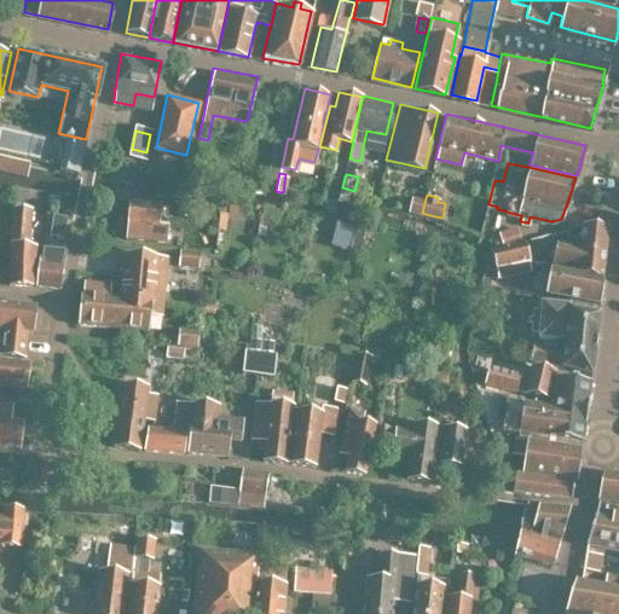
[(422,213),(426,198),(411,196),(409,210),(422,213)]
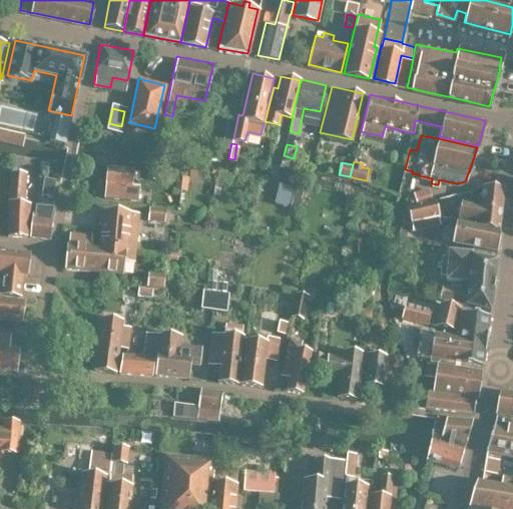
[(131,183),(133,167),(106,164),(104,194),(137,197),(139,183),(131,183)]
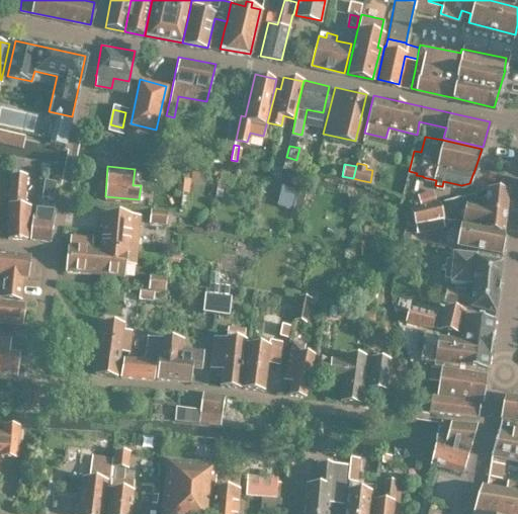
[(153,179),(169,181),(170,170),(154,168),(153,179)]
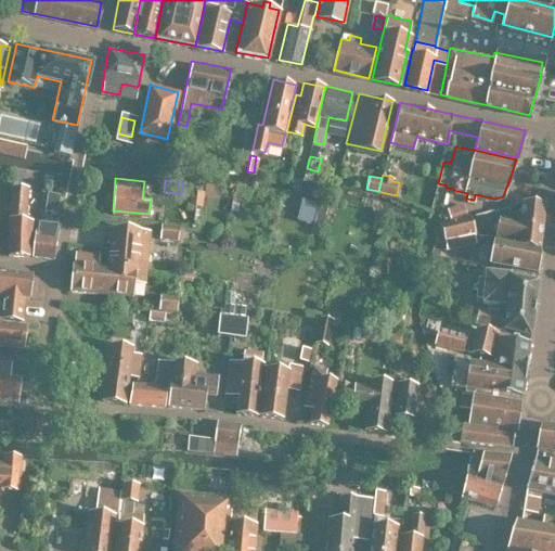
[(28,254),(28,253),(31,219),(24,218),(27,186),(12,183),(10,195),(9,206),(8,218),(8,232),(8,239),(8,253),(28,254)]
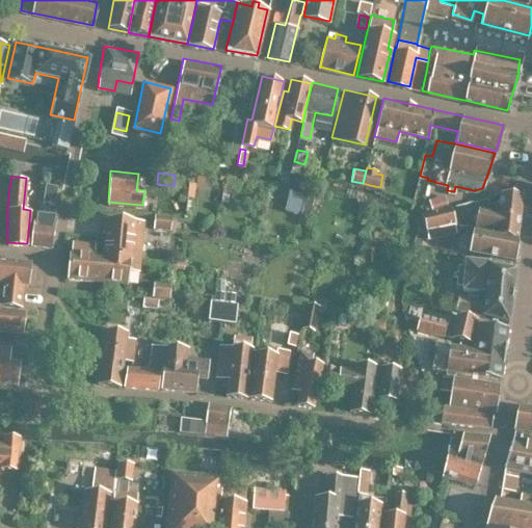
[(42,200),(53,202),(56,184),(45,183),(42,200)]
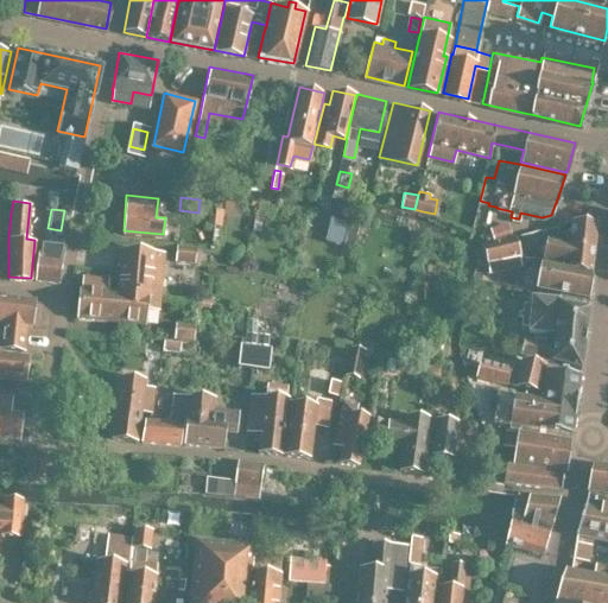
[(348,215),(342,237),(353,241),(359,217),(348,215)]
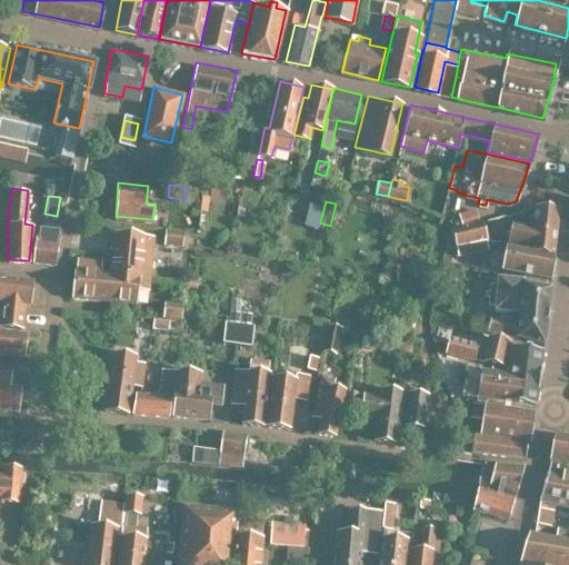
[(509,240),(508,246),(529,250),(530,249),(552,254),(557,208),(533,206),(532,226),(511,222),(508,240),(509,240)]
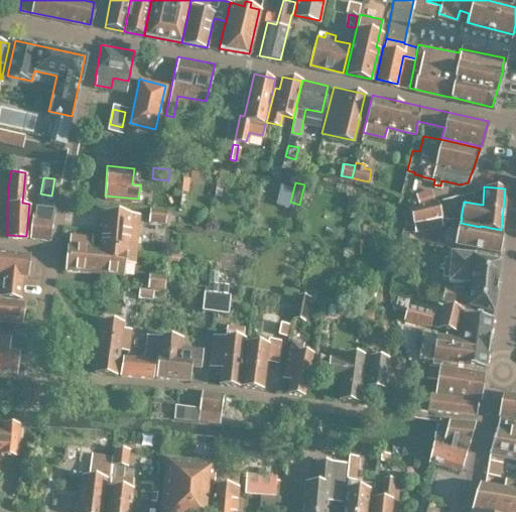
[(416,198),(431,193),(430,187),(414,192),(416,198)]
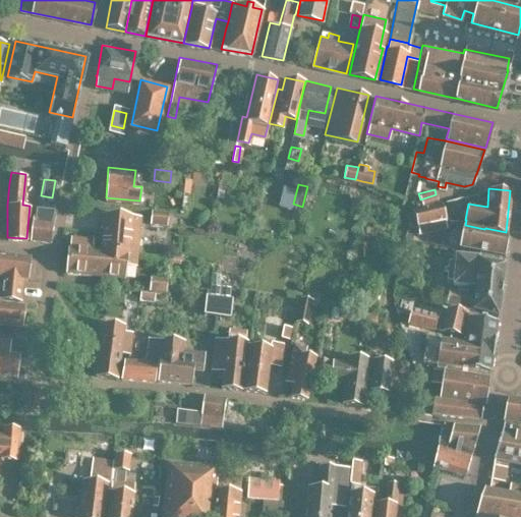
[(438,200),(438,199),(436,194),(420,199),(422,205),(422,206),(438,200)]
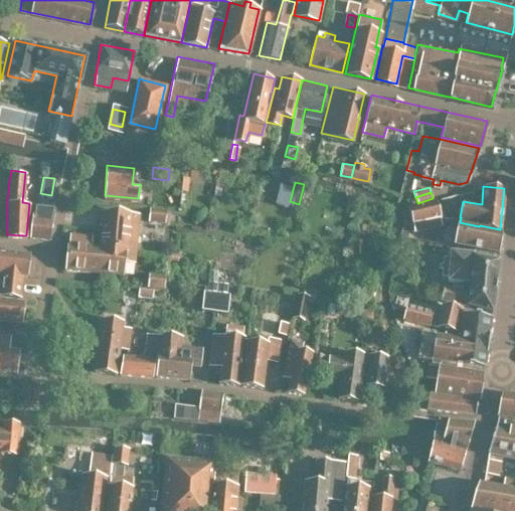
[(407,205),(407,206),(412,220),(441,214),(436,196),(433,197),(433,198),(417,203),(417,202),(407,205)]
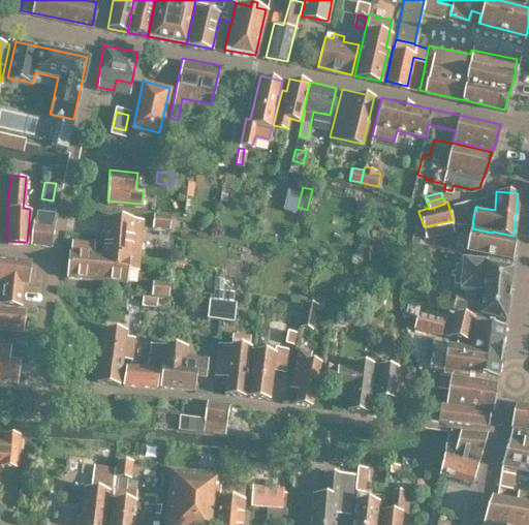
[(34,210),(30,241),(52,244),(56,213),(34,210)]
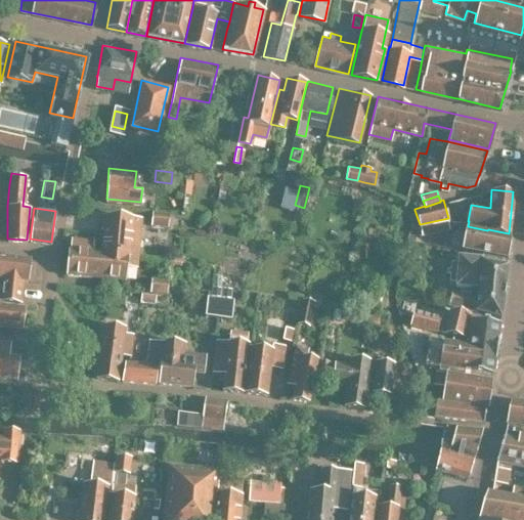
[(168,212),(151,211),(150,223),(167,224),(168,212)]
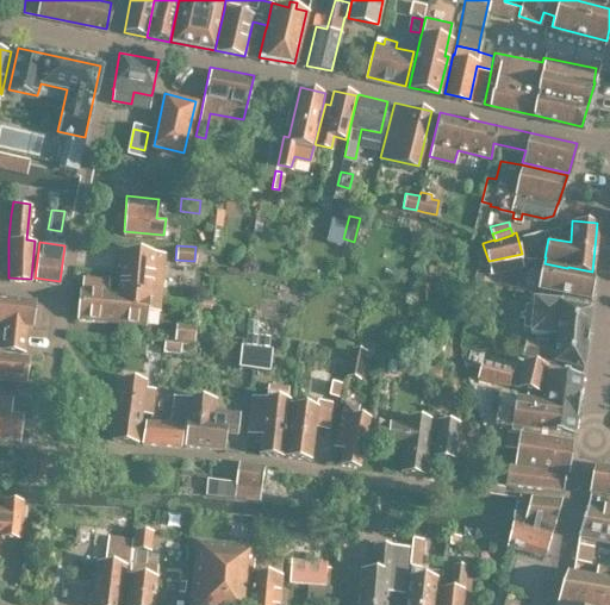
[(119,264),(117,289),(118,289),(149,293),(149,294),(160,295),(163,251),(118,247),(117,264),(119,264)]
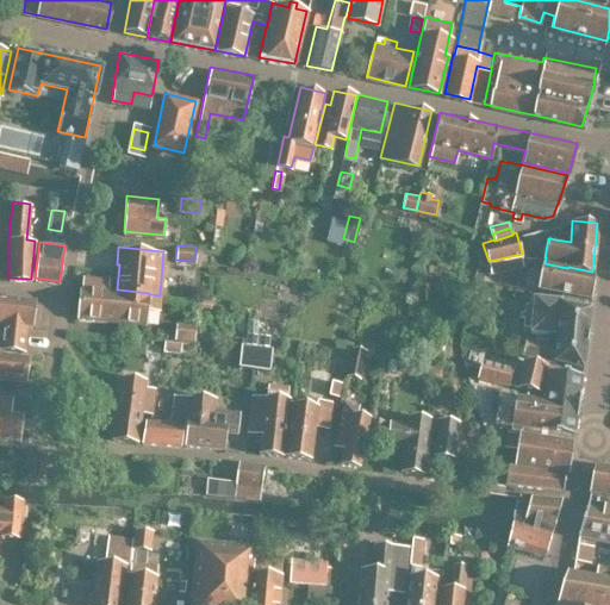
[(523,263),(521,255),(503,259),(505,268),(523,263)]
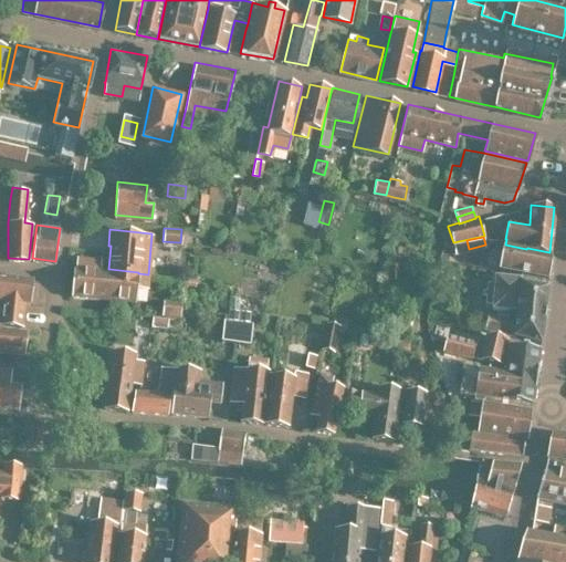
[(546,277),(549,253),(526,249),(505,245),(504,245),(500,268),(546,277)]
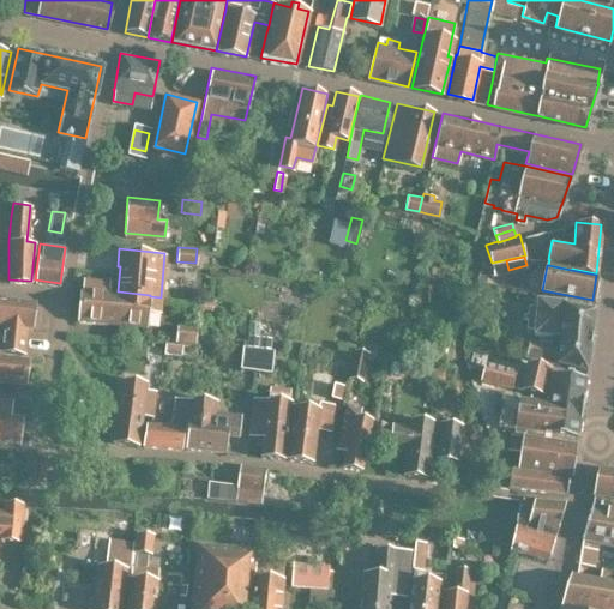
[(149,296),(150,296),(150,295),(119,291),(118,291),(108,291),(109,279),(82,277),(82,288),(79,288),(77,319),(146,325),(149,296)]
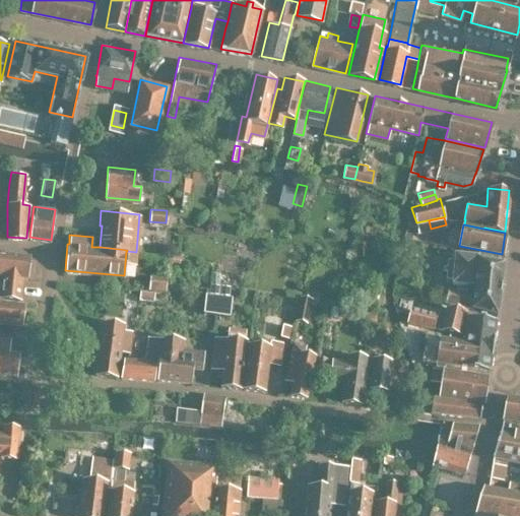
[(0,297),(20,300),(23,277),(27,277),(30,256),(4,253),(4,252),(0,251),(0,297)]
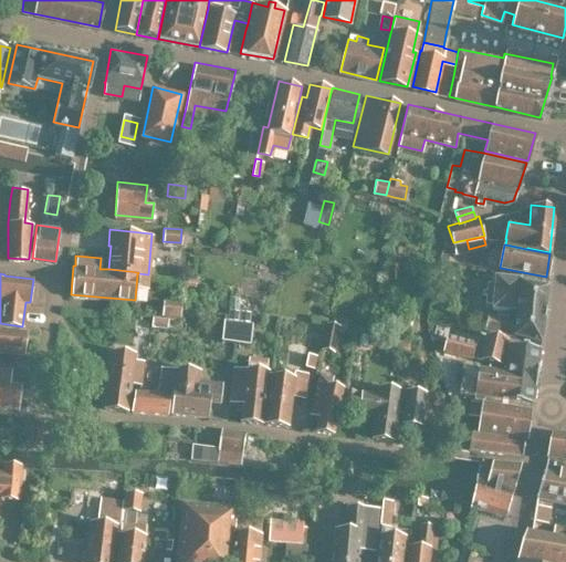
[(484,328),(540,341),(546,284),(520,279),(520,277),(494,274),(494,280),(486,279),(485,300),(492,300),(491,306),(507,308),(506,318),(488,313),(484,328)]
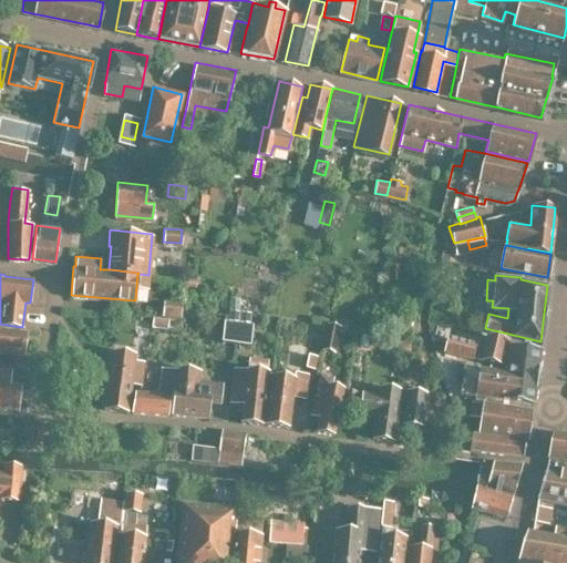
[(181,302),(163,300),(162,314),(179,315),(181,302)]
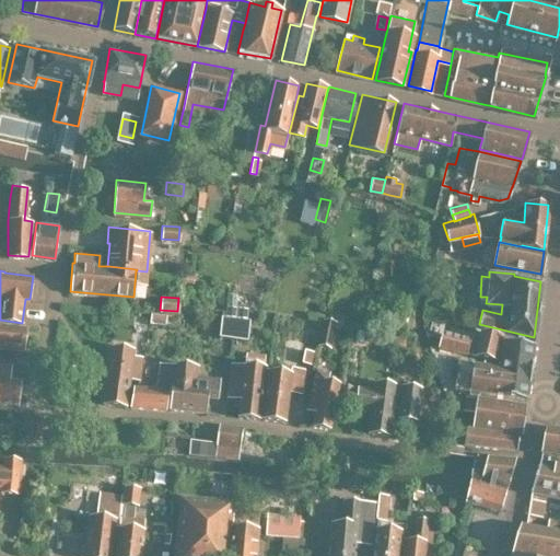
[(150,311),(149,320),(165,322),(166,313),(150,311)]
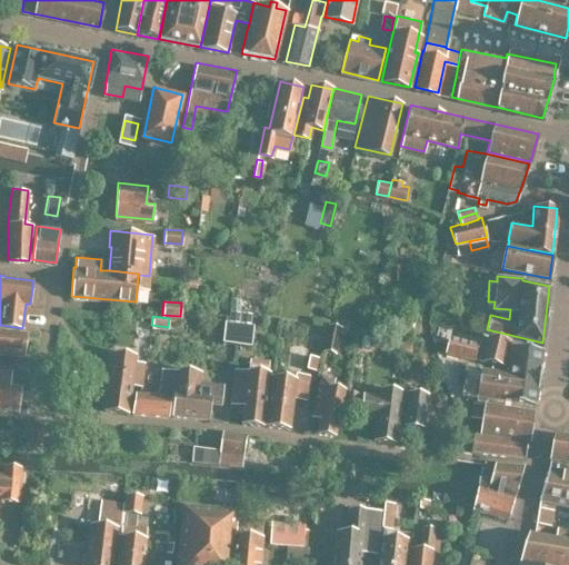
[(239,319),(226,318),(222,340),(236,343),(239,319)]
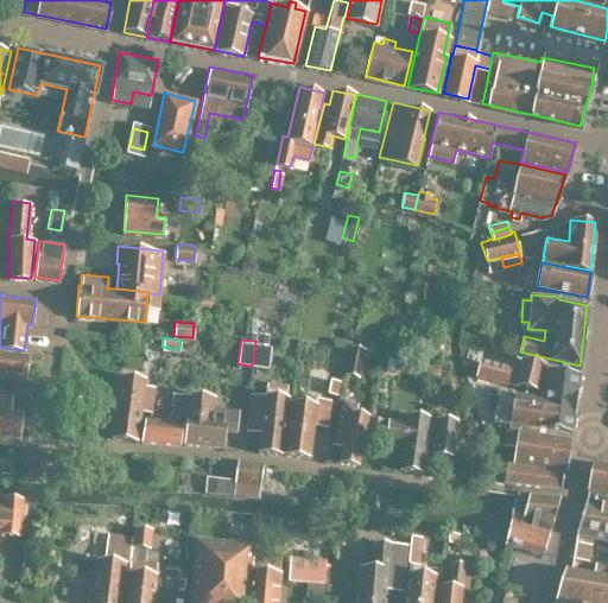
[(255,341),(252,366),(267,368),(271,343),(255,341)]
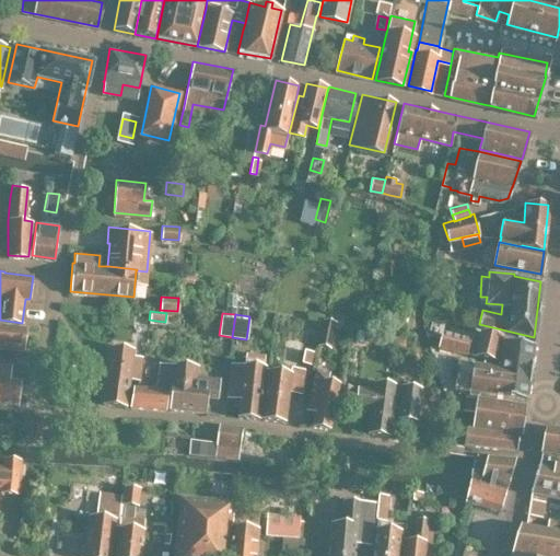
[(317,344),(329,347),(335,322),(323,319),(317,344)]
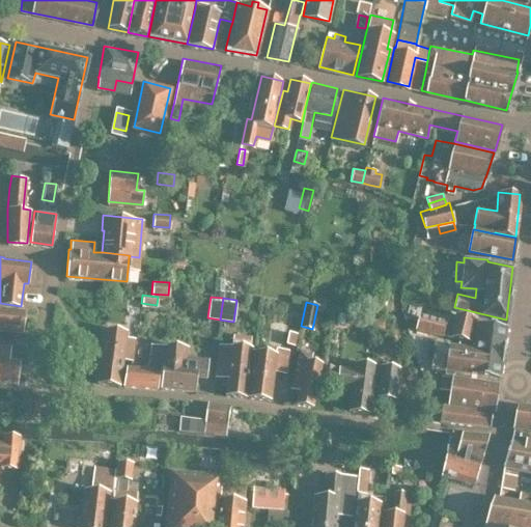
[(0,328),(22,331),(25,309),(21,309),(21,307),(0,305),(0,328)]
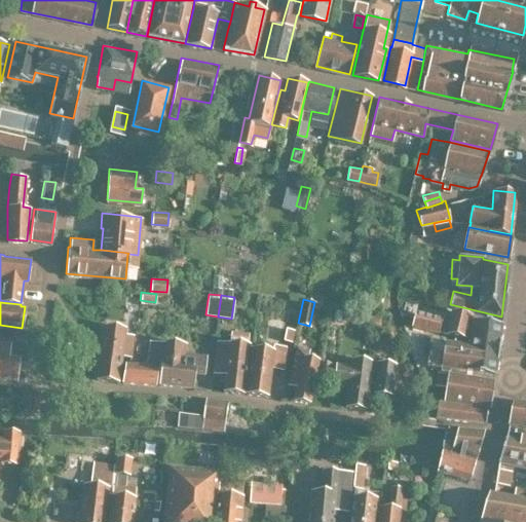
[(450,321),(441,320),(442,315),(414,308),(411,324),(438,331),(438,330),(467,337),(472,312),(452,308),(450,321)]
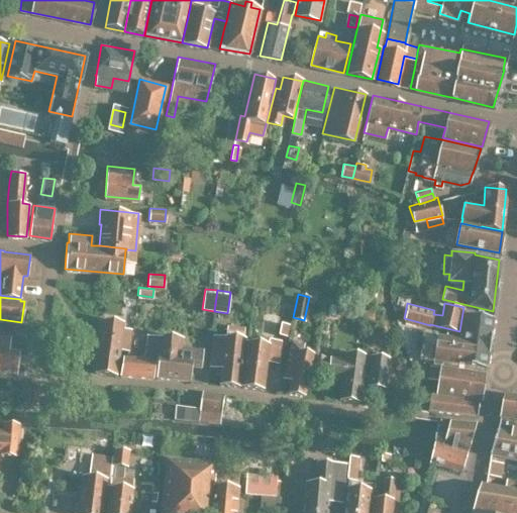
[(488,363),(493,317),(472,312),(472,314),(464,313),(461,333),(441,328),(440,334),(422,332),(421,345),(437,347),(436,354),(487,366),(488,363)]
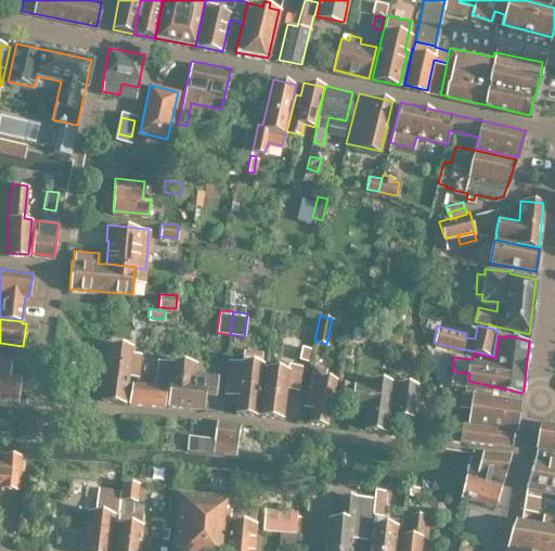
[(110,341),(106,369),(128,372),(129,361),(139,362),(140,350),(130,349),(131,344),(110,341)]
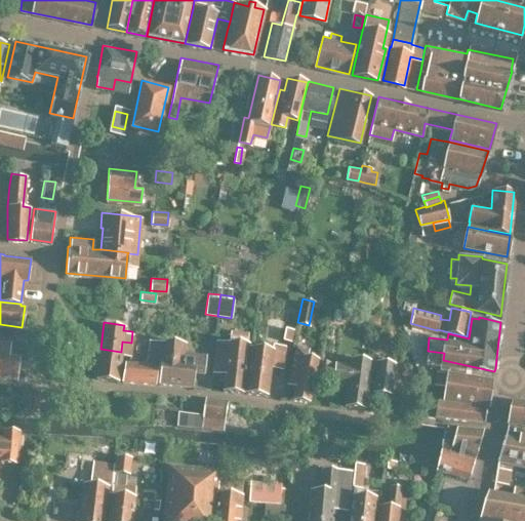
[(293,328),(286,326),(283,338),(290,341),(293,328)]
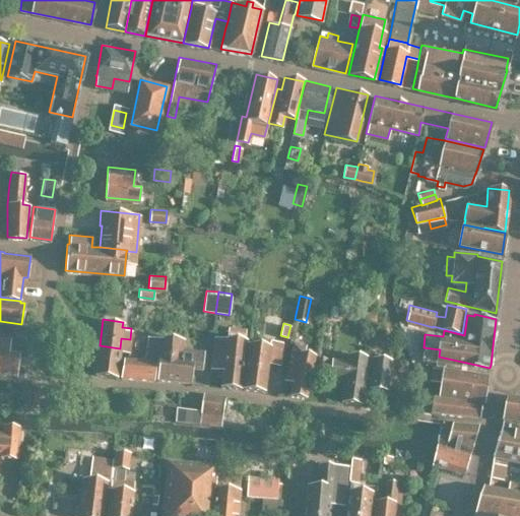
[(246,328),(228,327),(226,336),(225,336),(225,337),(213,336),(210,368),(222,369),(220,384),(241,386),(246,338),(245,338),(246,328)]
